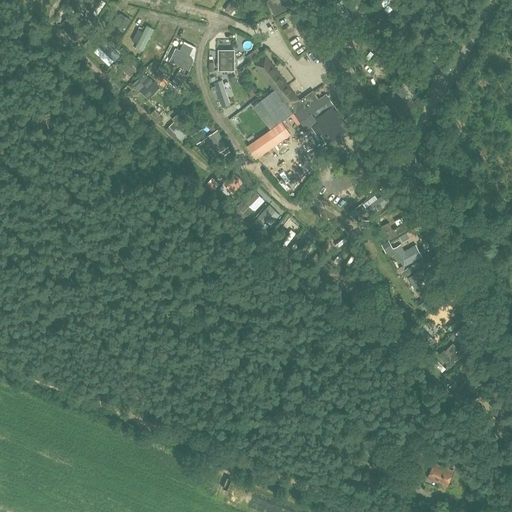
[(92,0),(87,9),(97,16),(105,2),(101,0),(92,0)]
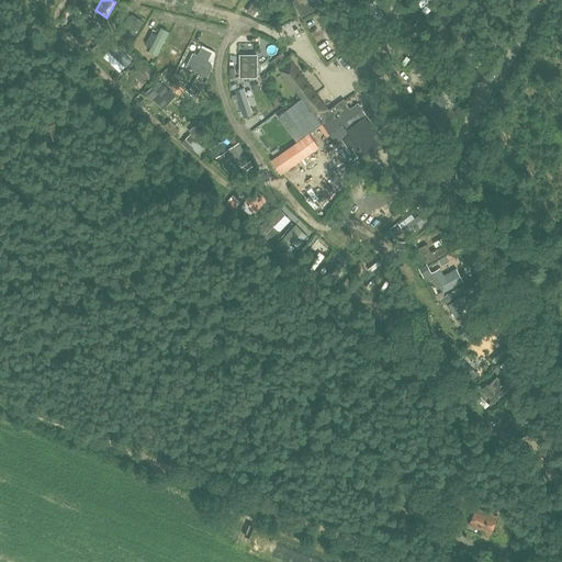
[(314,0),(305,4),(302,0),(294,0),(293,1),(301,17),(324,6),(321,0),(314,0)]
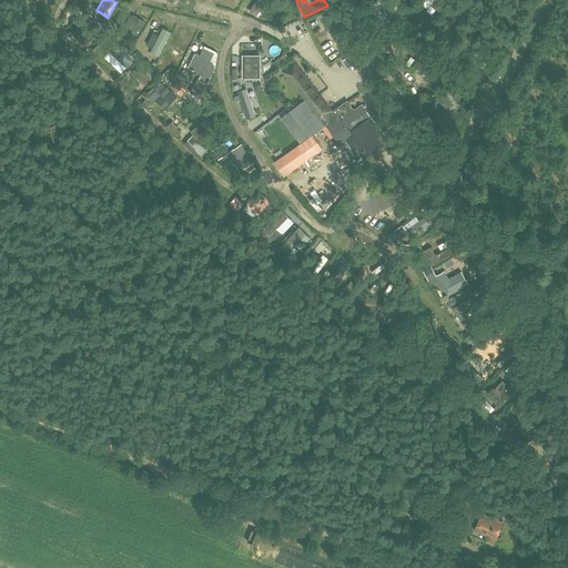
[(381,0),(379,0),(365,9),(378,31),(394,21),(381,0)]
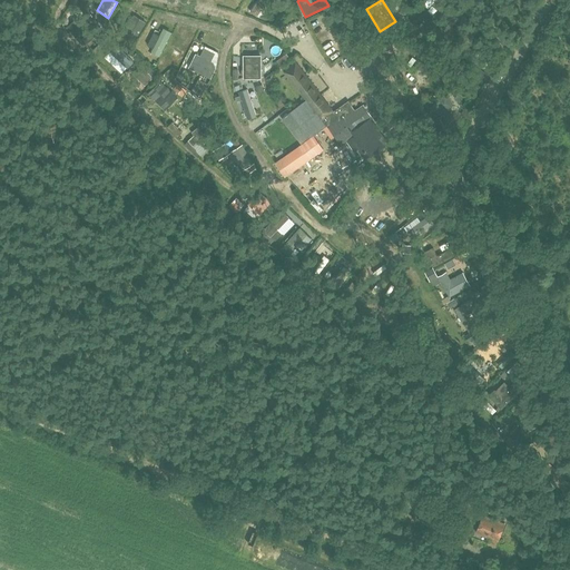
[(135,15),(124,32),(127,33),(136,39),(146,22),(143,20),(135,15)]
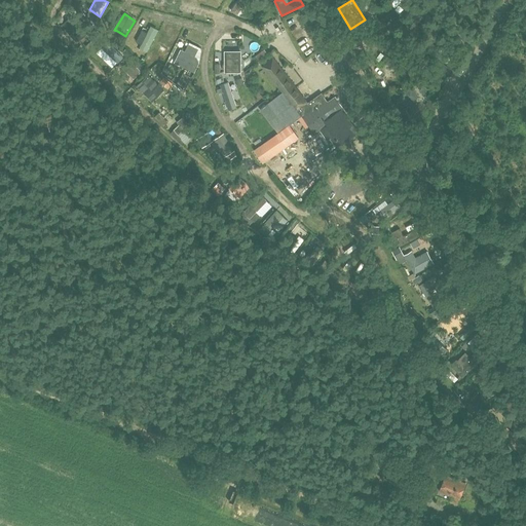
[(264,49),(253,58),(256,63),(268,53),(264,49)]
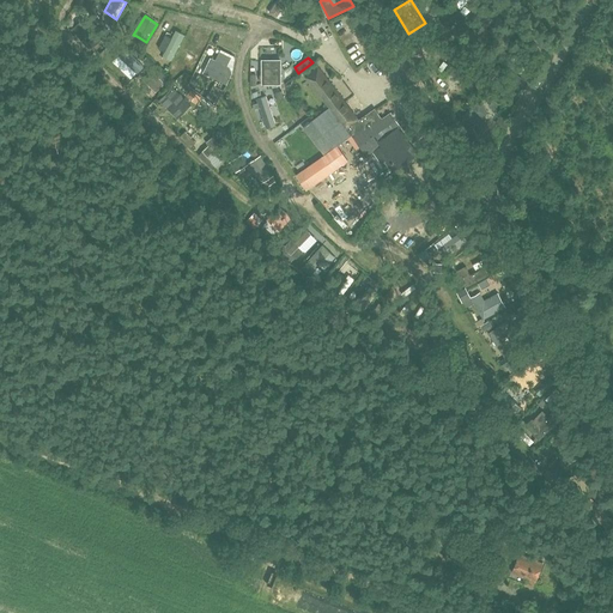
[(481,79),(455,59),(447,71),(473,91),(481,79)]
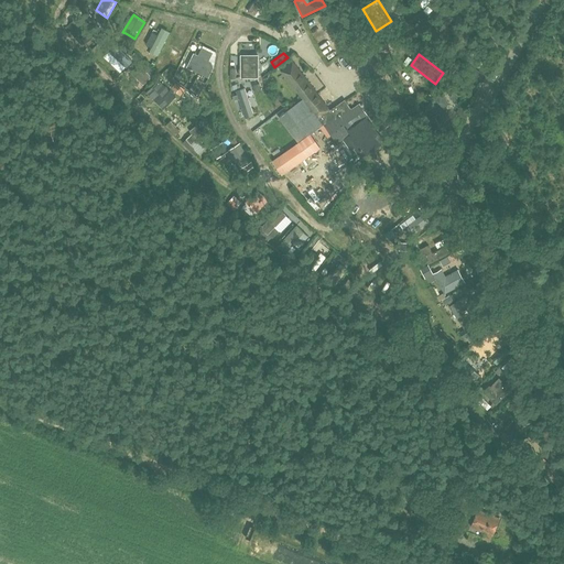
[(288,110),(297,123),(293,127),(303,140),(307,137),(323,125),(318,118),(329,110),(328,109),(322,100),(321,99),(322,99),(305,77),(304,77),(293,62),(282,71),(291,83),(303,99),(288,110)]
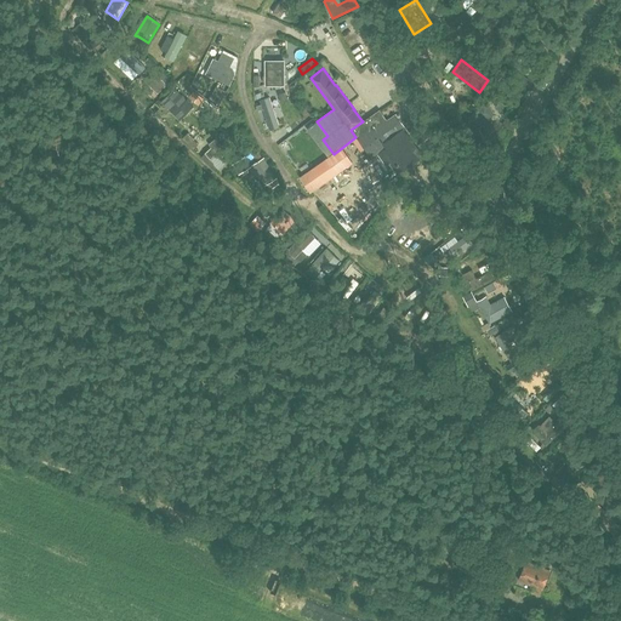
[(154,70),(144,80),(158,93),(167,85),(154,70)]
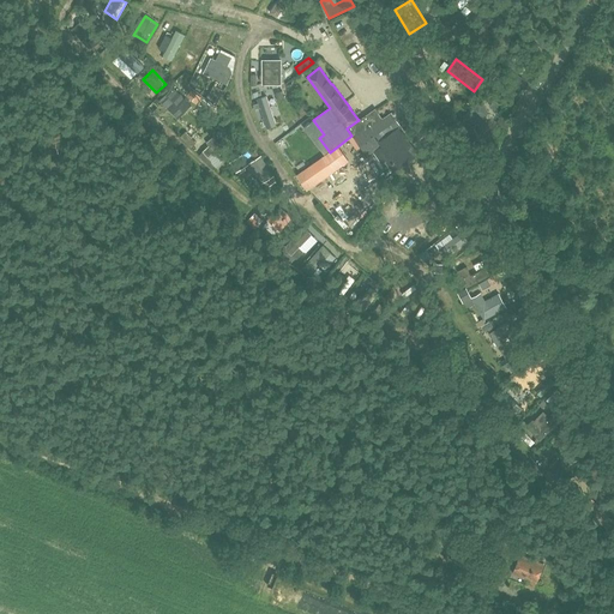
[(192,104),(173,86),(160,101),(178,119),(192,104)]
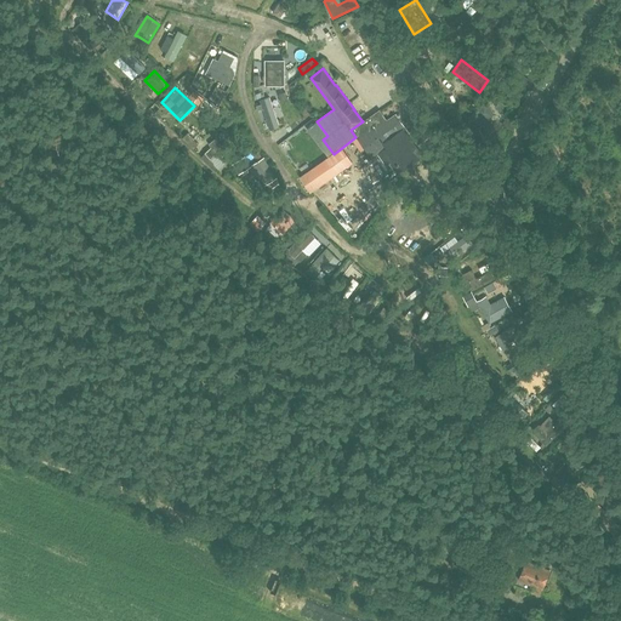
[(204,98),(194,90),(189,97),(199,104),(204,98)]
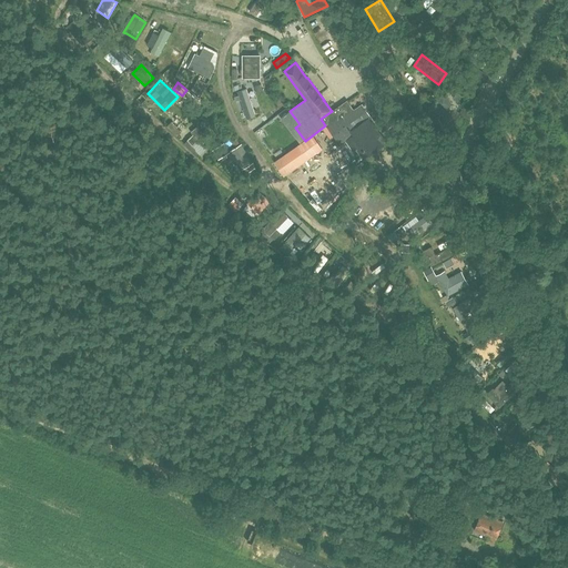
[(445,114),(443,110),(450,104),(445,94),(444,94),(436,99),(437,101),(422,110),(437,135),(446,130),(438,119),(445,114)]
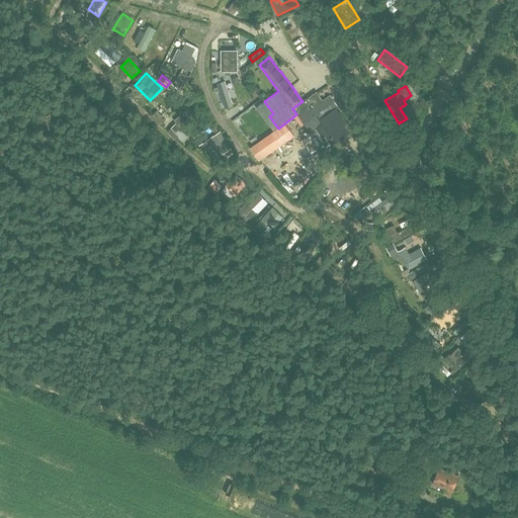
[(303,101),(292,108),(296,114),(310,132),(316,127),(324,138),(323,138),(323,139),(326,137),(332,144),(352,130),(338,109),(337,108),(339,106),(331,95),(324,100),(317,91),(303,101)]
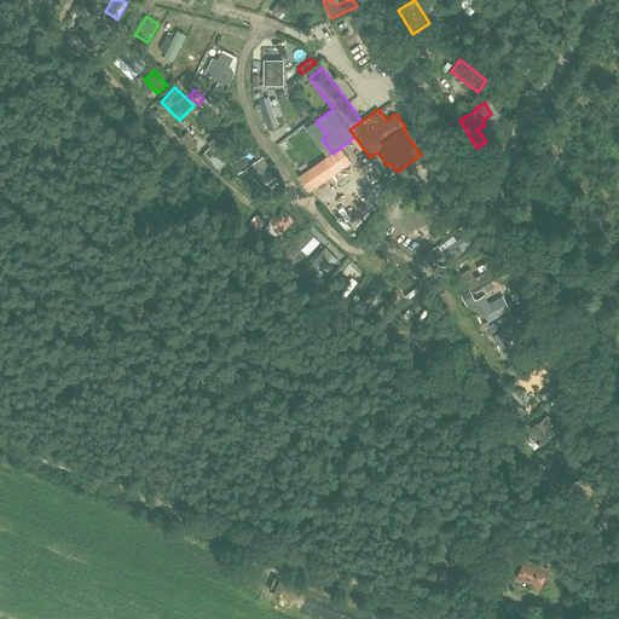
[(214,137),(208,144),(210,146),(204,152),(215,163),(214,165),(218,168),(229,157),(220,149),(223,146),(214,137)]
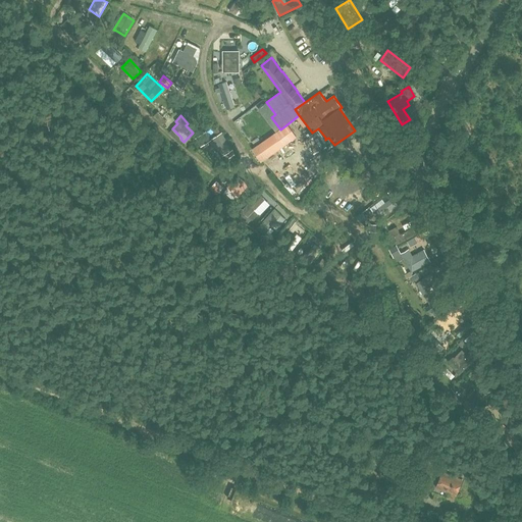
[(274,134),(253,148),(261,161),(294,138),(286,127),(275,136),(274,134)]
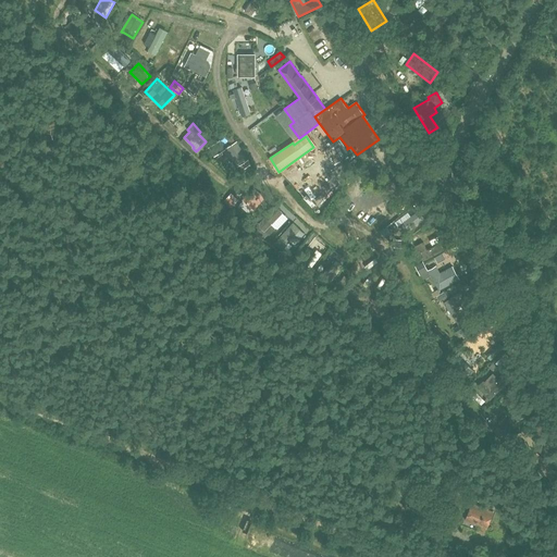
[(220,140),(209,147),(214,157),(225,149),(220,140)]
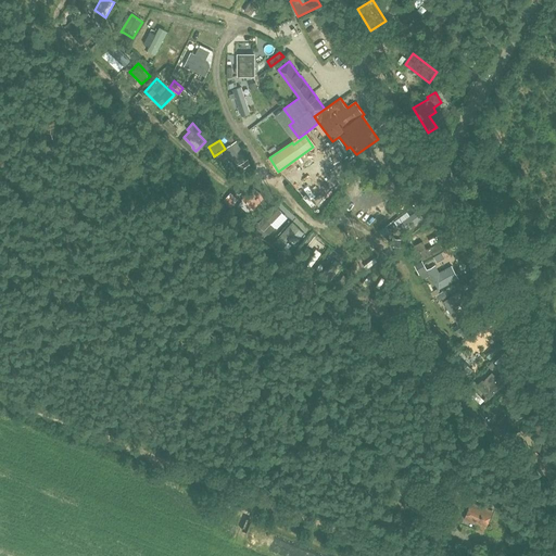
[(237,141),(226,148),(237,166),(238,166),(241,171),(250,165),(247,160),(248,160),(237,141)]
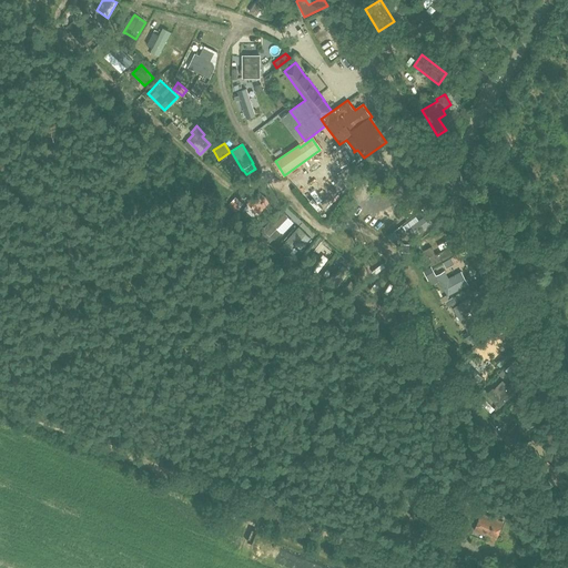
[(260,191),(252,201),(263,211),(272,202),(260,191)]
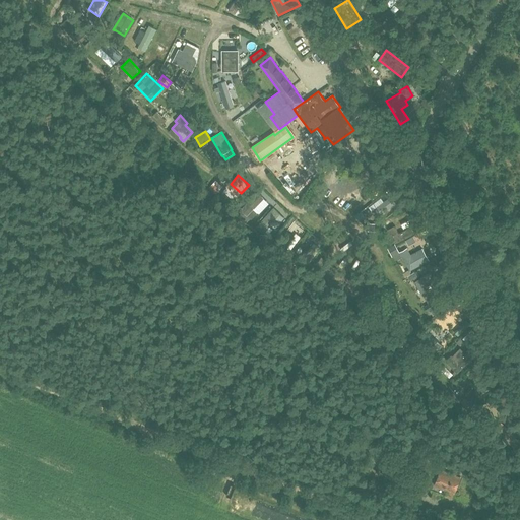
[(215,181),(209,187),(216,193),(222,187),(215,181)]
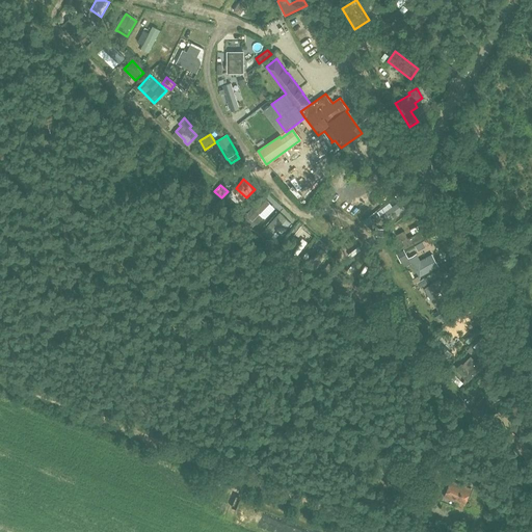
[(386,196),(390,202),(400,193),(396,188),(386,196)]
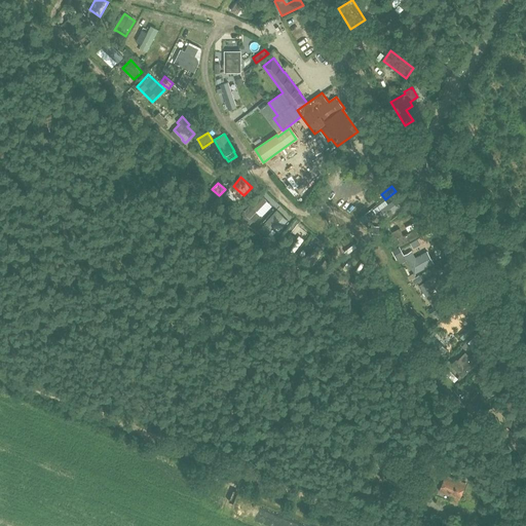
[(392,205),(400,194),(395,190),(387,201),(392,205)]
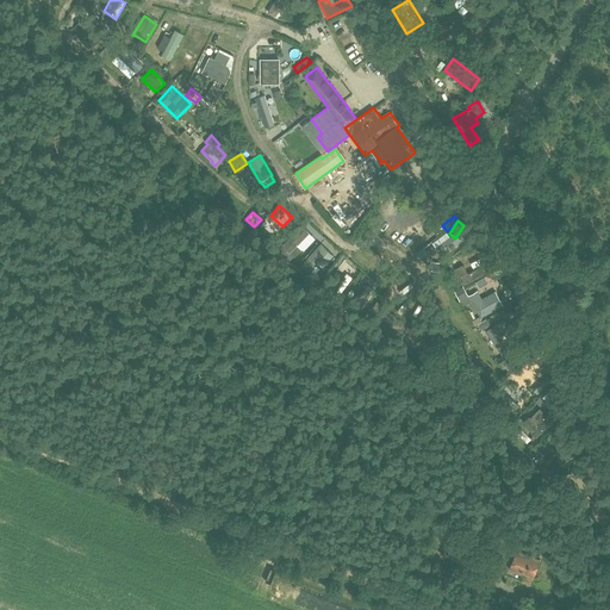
[(262,235),(271,241),(278,232),(271,225),(262,235)]
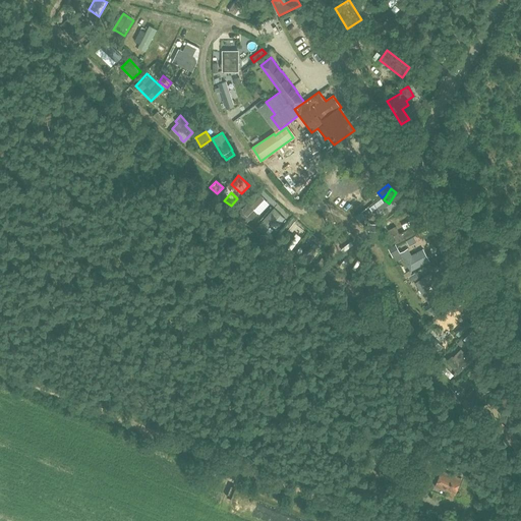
[(408,249),(402,253),(411,270),(429,259),(424,249),(412,256),(408,249)]
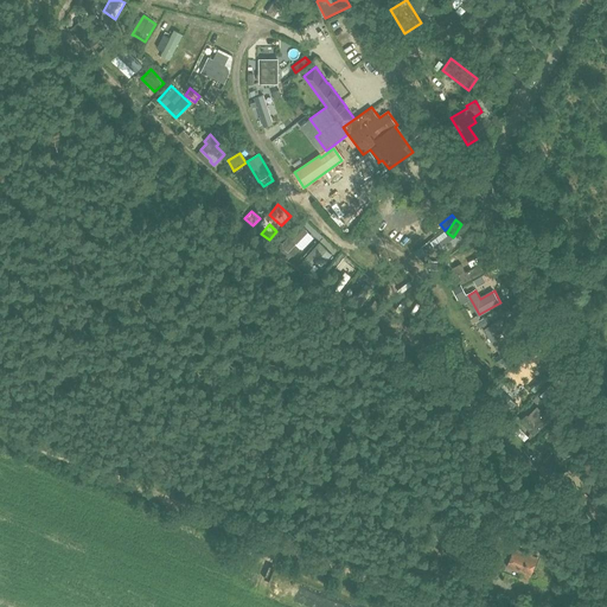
[(504,393),(485,413),(497,425),(516,404),(504,393)]
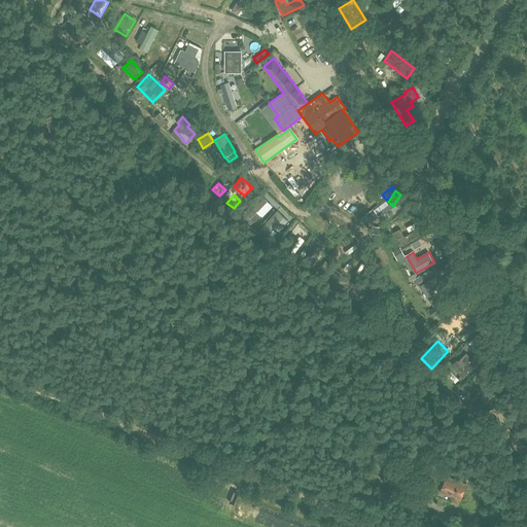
[(460,381),(464,378),(482,359),(476,353),(472,357),(467,353),(459,361),(458,360),(452,366),(461,376),(458,378),(451,372),(448,375),(455,383),(458,380),(460,381)]
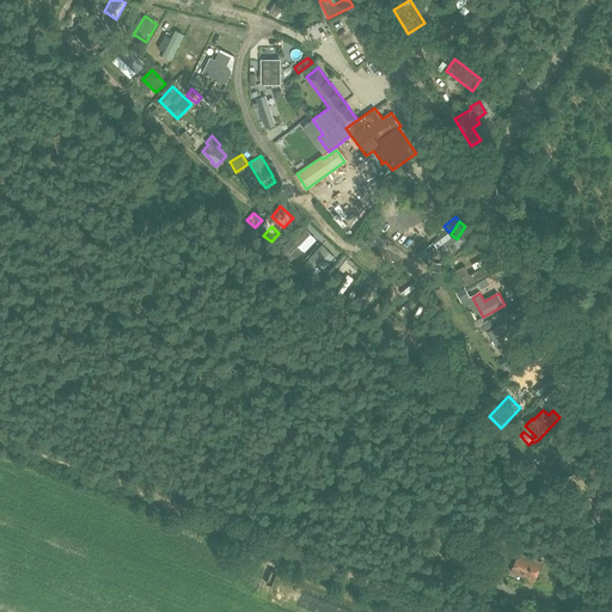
[(513,520),(506,515),(494,533),(502,539),(513,520)]
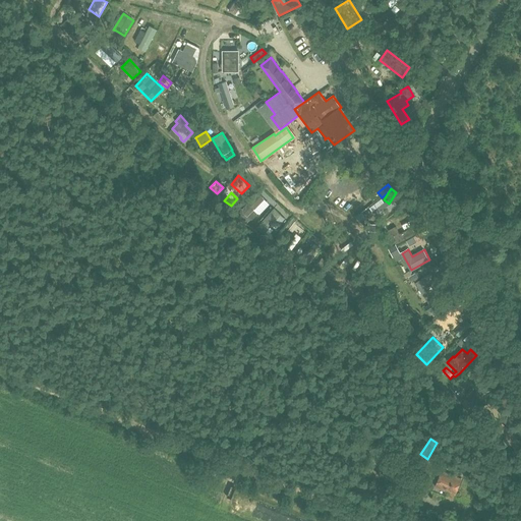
[(438,489),(448,493),(449,490),(455,494),(461,479),(445,472),(441,470),(433,487),(438,489)]
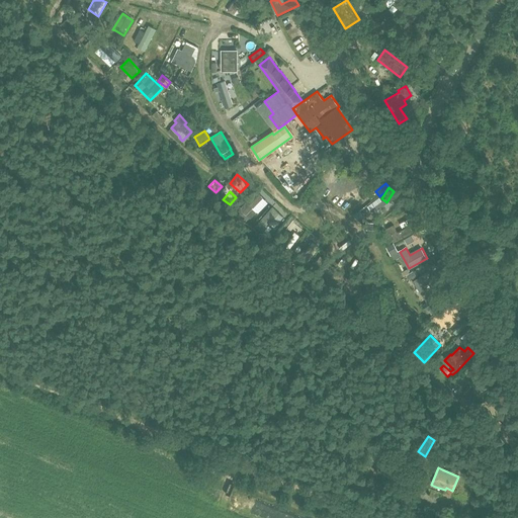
[(412,498),(418,493),(413,488),(407,494),(412,498)]
